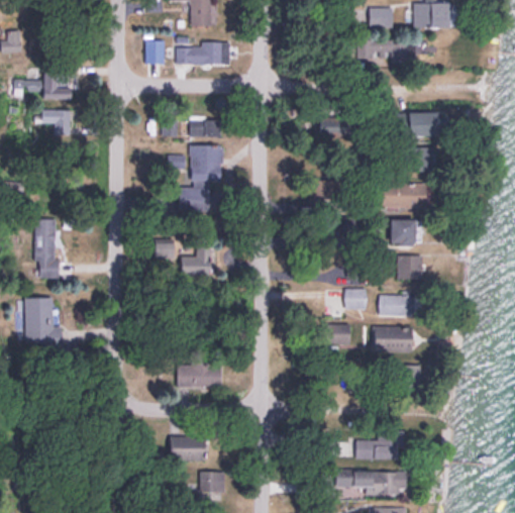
[(191,28),(211,28),(210,0),(167,0),(168,3),(191,3),(191,28)]
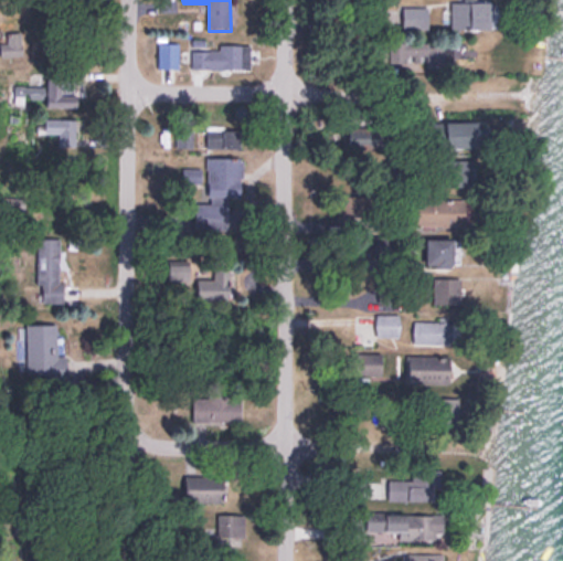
[(452,32),(494,32),(494,4),(452,4),(452,32)]
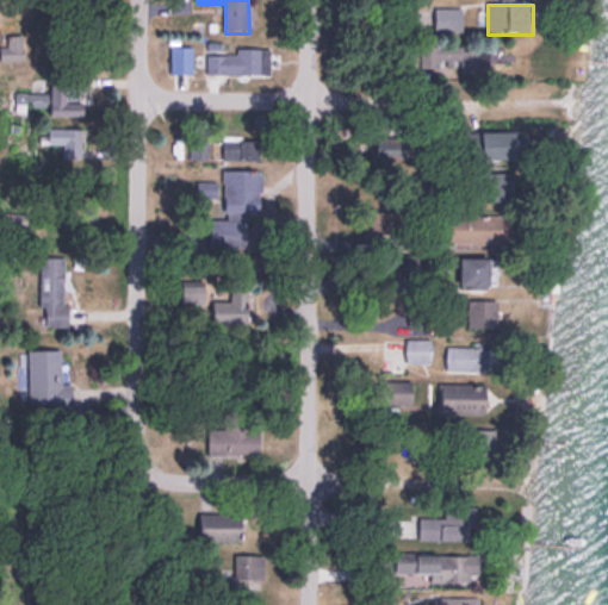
[(464,12),(435,12),(435,35),(464,35),(464,12)]
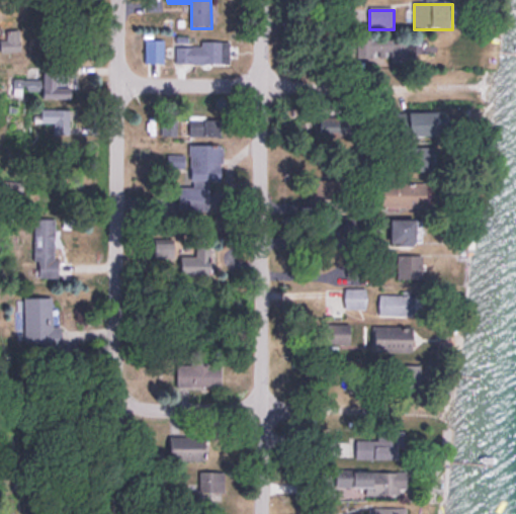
[(22,31),(0,31),(0,54),(22,54),(22,31)]
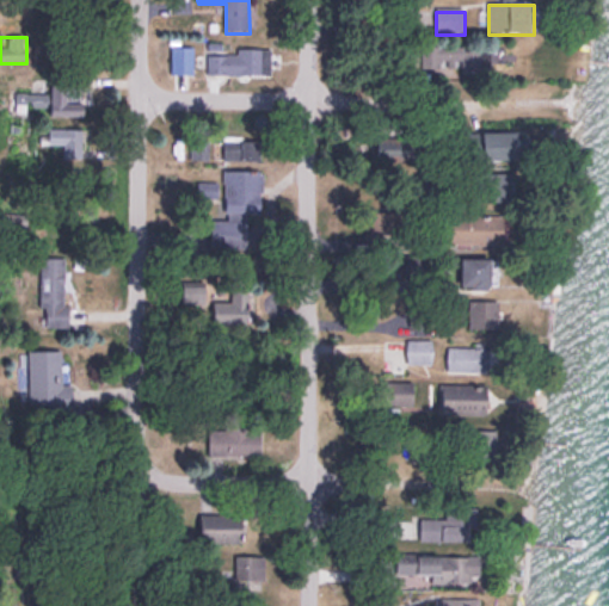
[(272,78),(272,51),(238,51),(238,56),(216,56),(216,78),(272,78)]
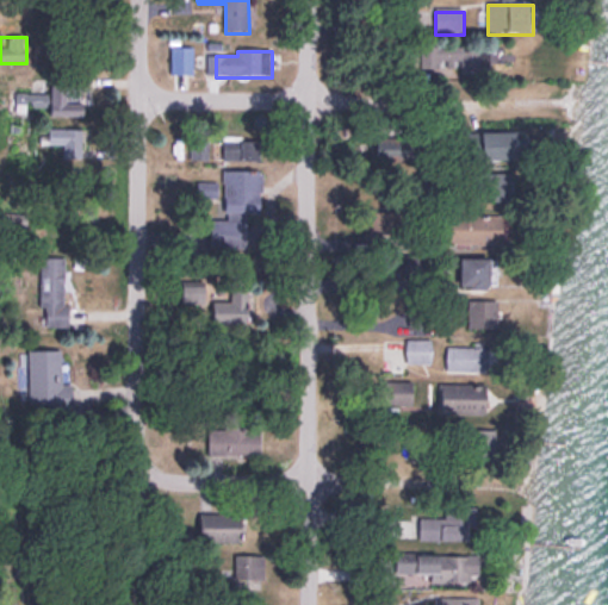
[(87,117),(87,88),(51,88),(51,97),(32,97),(32,110),(51,110),(51,117),(87,117)]
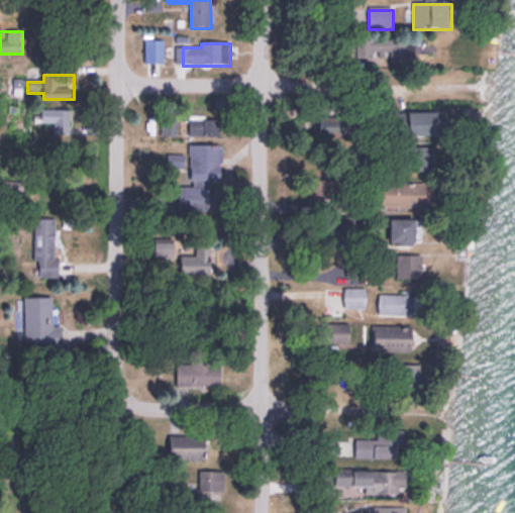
[(71,110),(41,110),(41,124),(55,124),(55,136),(71,136),(71,110)]
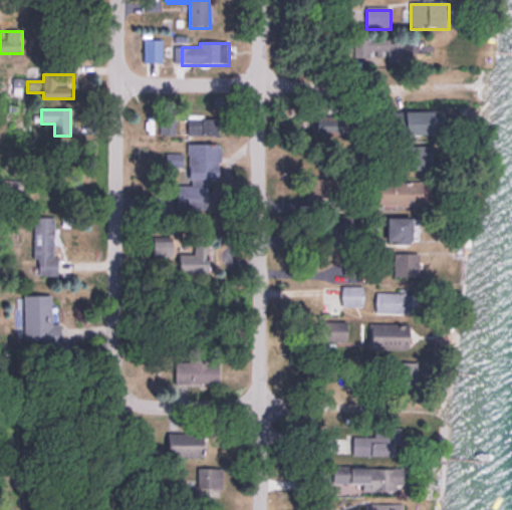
[(408,135),(444,135),(444,111),(408,111),(408,135)]
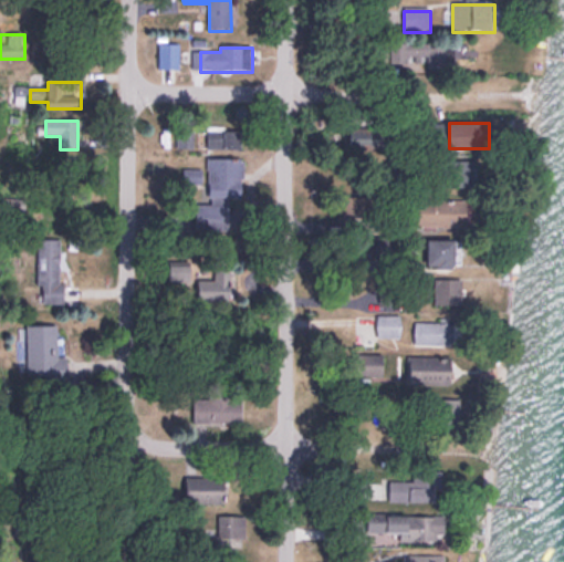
[(380,129),(352,129),(352,149),(380,149),(380,129)]
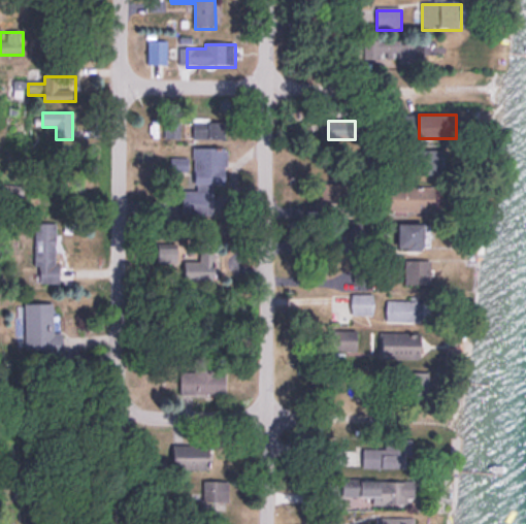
[(226,140),(226,122),(194,122),(194,140),(226,140)]
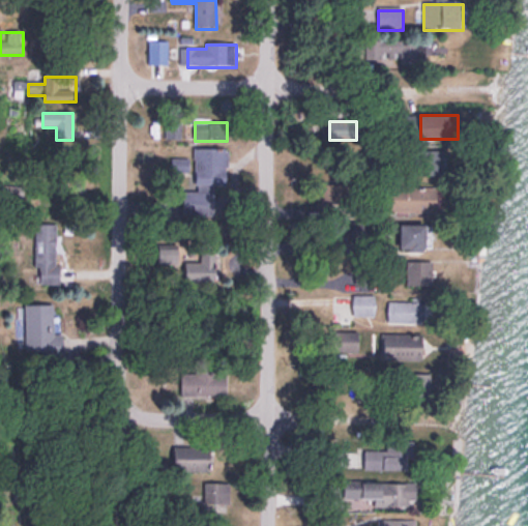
[(228,186),(228,150),(196,149),(196,192),(183,192),(183,218),(215,218),(215,186),(228,186)]
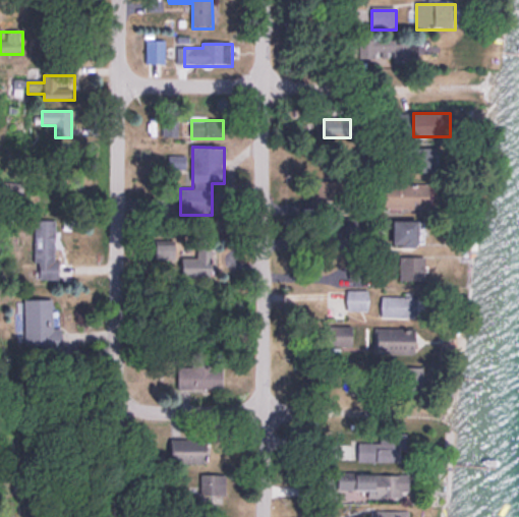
[(436,172),(436,151),(421,151),(421,172),(436,172)]
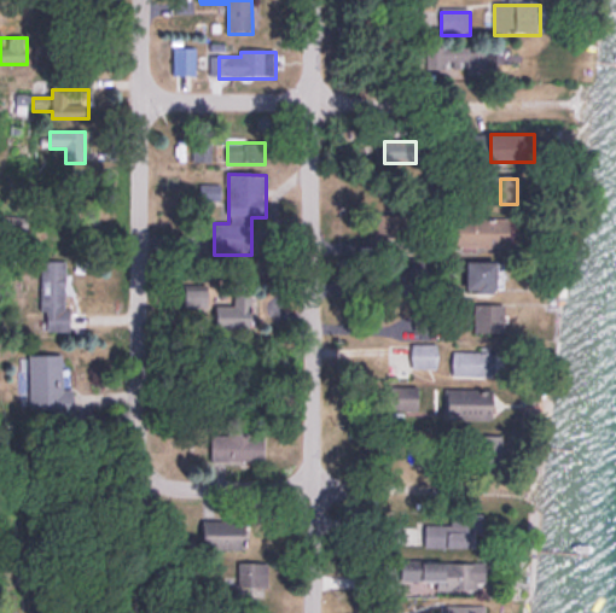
[(371,240),(411,240),(411,216),(371,216),(371,240)]
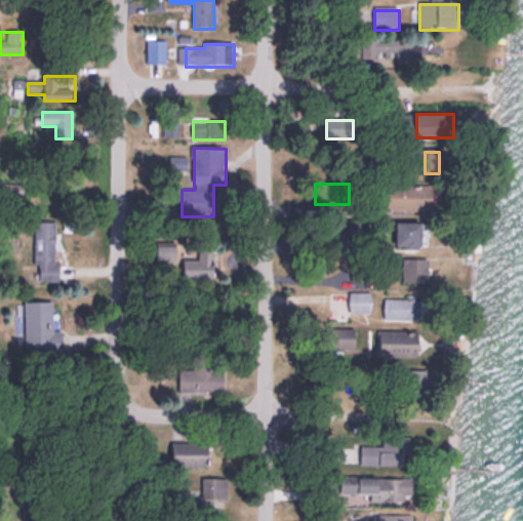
[(433,187),(389,187),(389,211),(433,211),(433,187)]
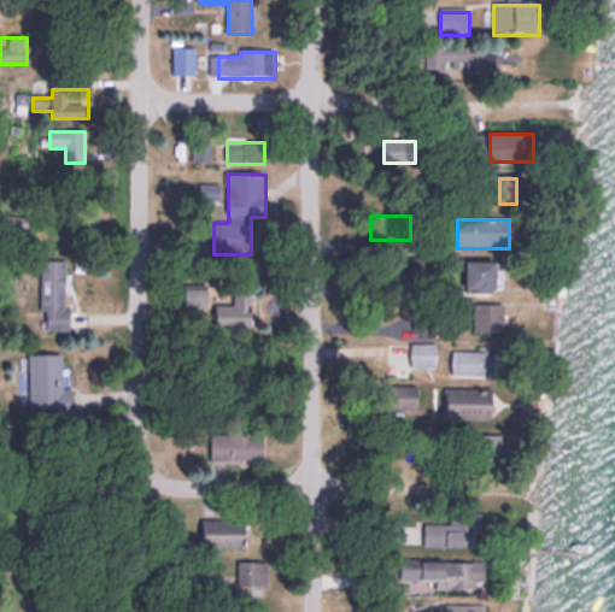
[(69,262),(41,262),(41,333),(69,333),(69,262)]
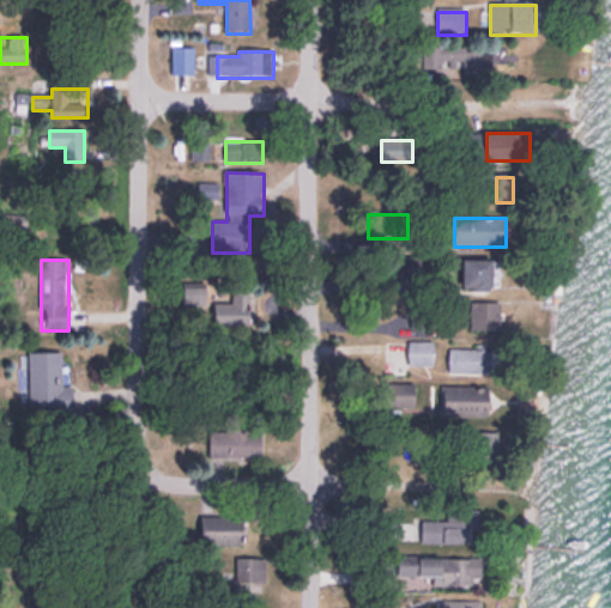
[(497,293),(497,261),(465,261),(465,293),(497,293)]
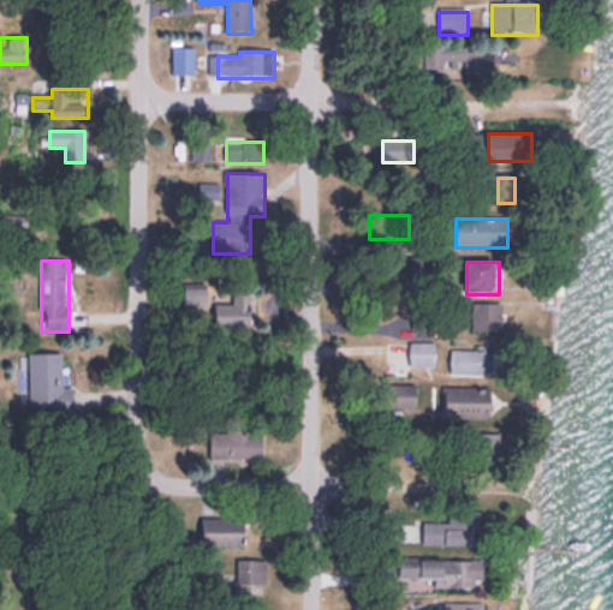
[(504,305),(471,305),(471,332),(504,332),(504,305)]
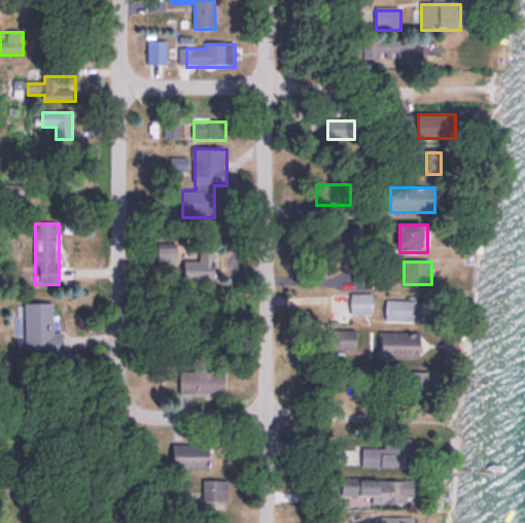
[(216,264),(185,263),(184,283),(214,284),(216,264)]
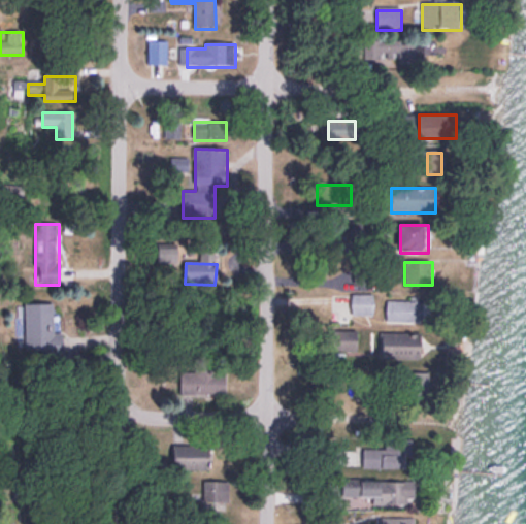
[(375,317),(375,296),(352,296),(352,317),(375,317)]
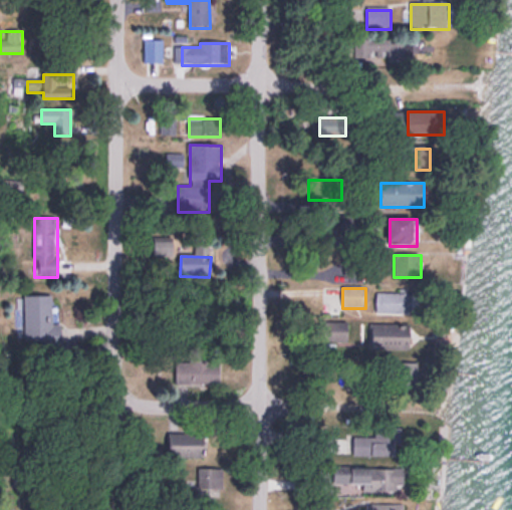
[(376,294),(376,314),(410,314),(410,294),(376,294)]
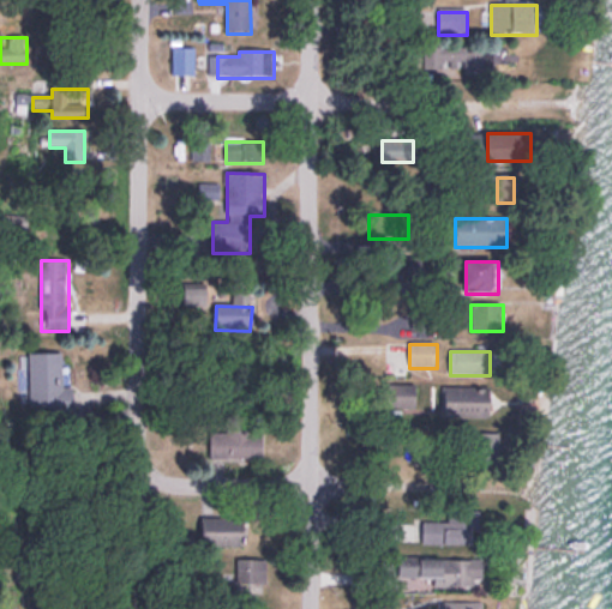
[(64,353),(30,353),(30,408),(75,408),(75,387),(64,387),(64,353)]
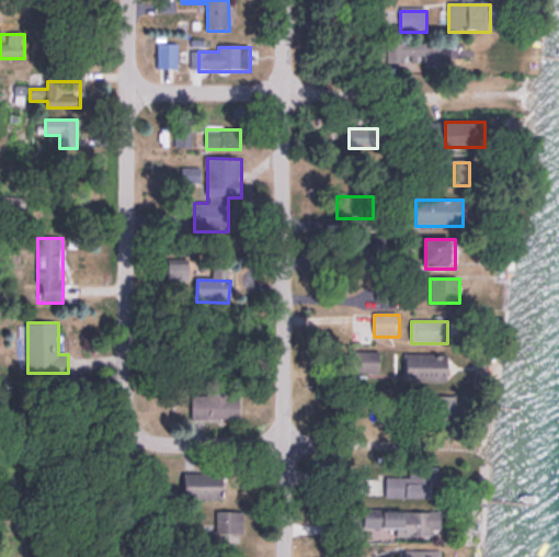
[(357,353),(357,374),(380,374),(380,353),(357,353)]
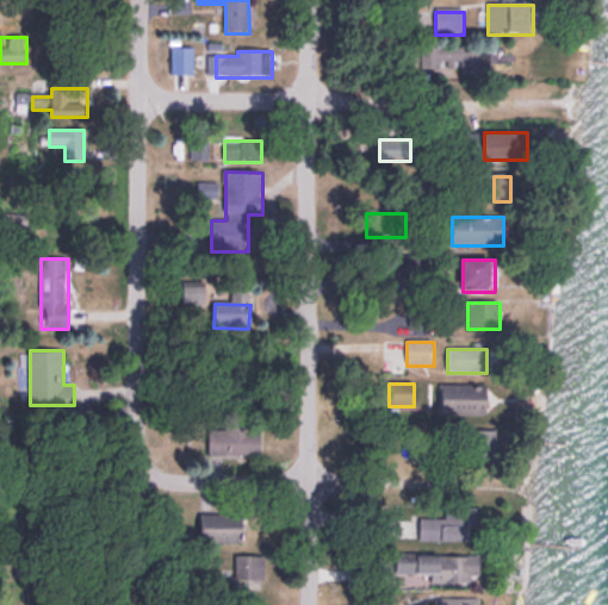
[(488,385),(441,385),(441,416),(488,416),(488,385)]
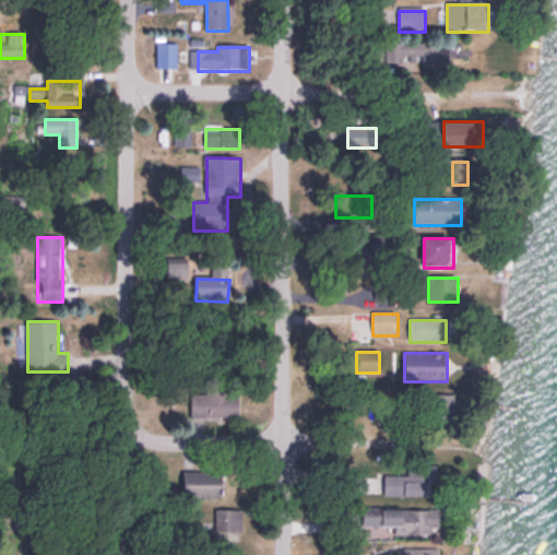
[(191,393),(191,417),(239,417),(239,393),(191,393)]
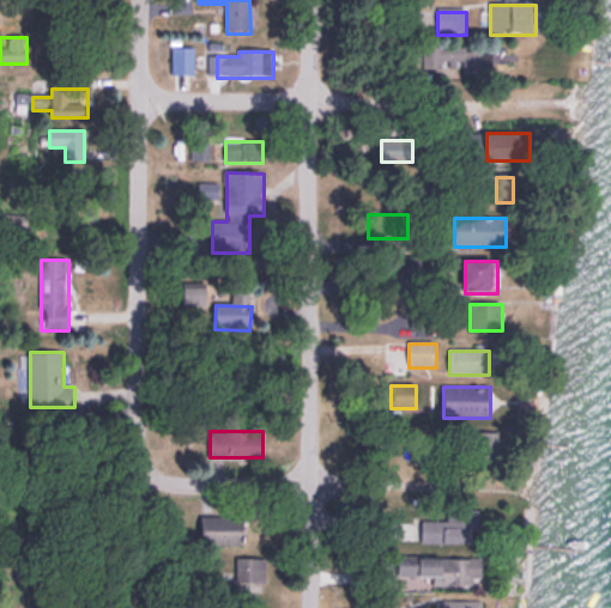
[(447,518),(411,520),(412,546),(482,545),(481,510),(447,510),(447,518)]
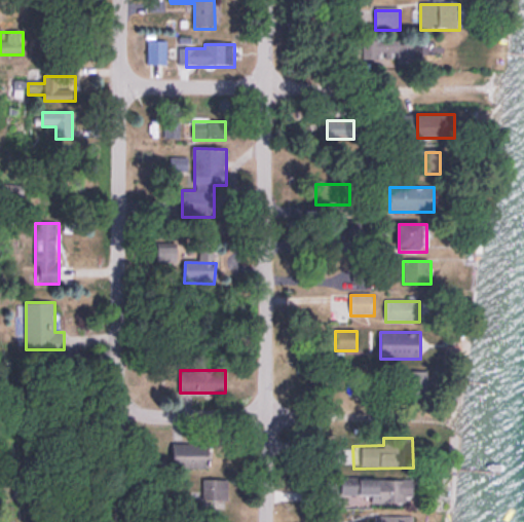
[(210,444),(173,444),(173,469),(210,469),(210,444)]
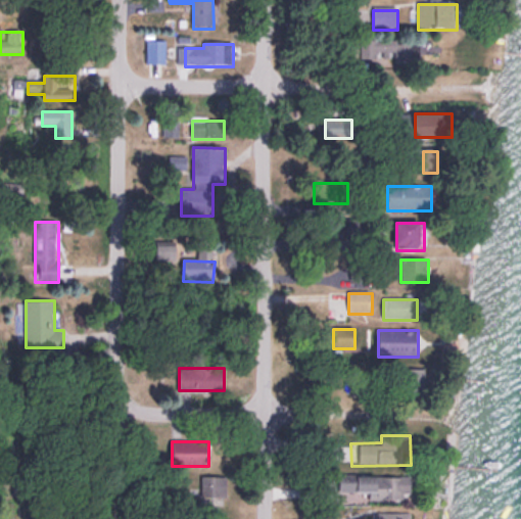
[(228,476),(201,476),(201,499),(228,499),(228,476)]
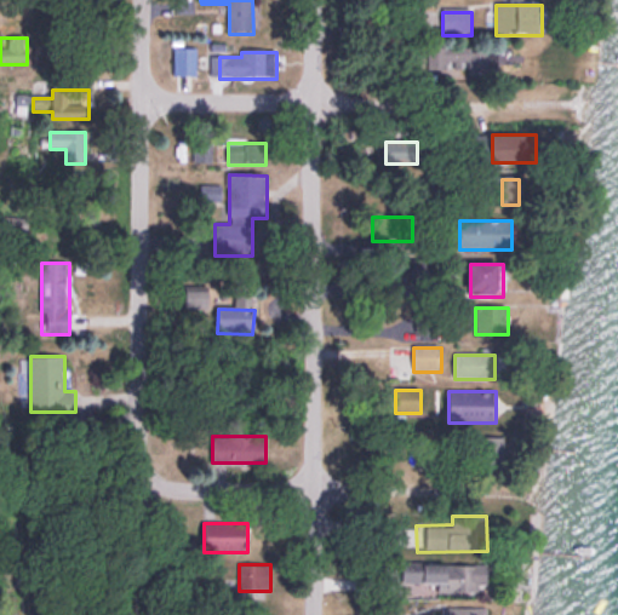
[(490,567),(413,564),(413,590),(488,592),(490,567)]
